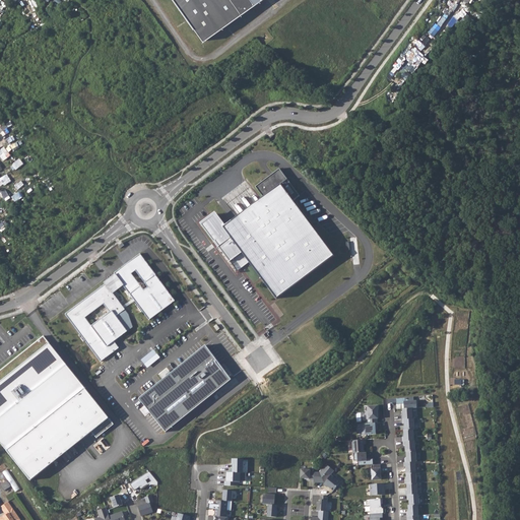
[(174,0),(203,41),(253,6),(261,0),(174,0)]
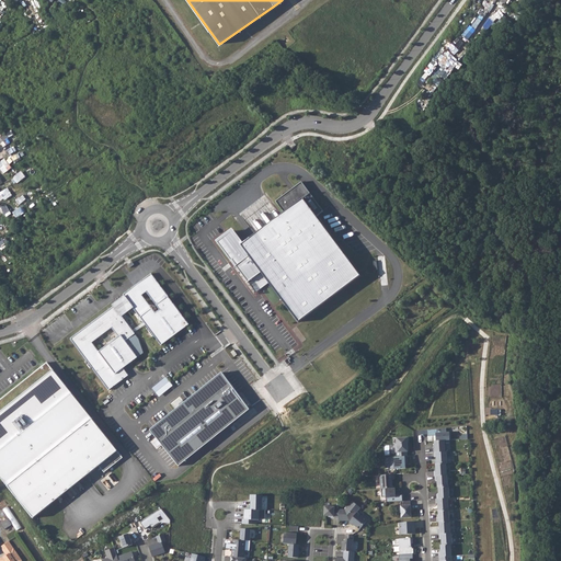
[(236,265),(248,283),(261,273),(268,283),(298,322),(361,276),(317,217),(323,212),(301,182),(276,202),(284,213),(241,244),(231,231),(217,242),(231,261),(232,260),(236,265)]
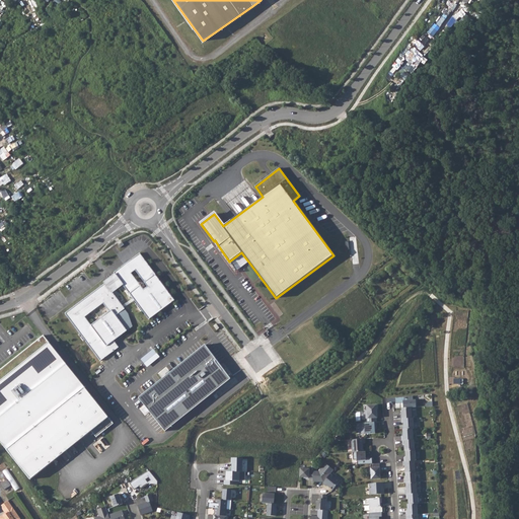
[(241,252),(229,262),(236,271),(248,262),(241,252)]
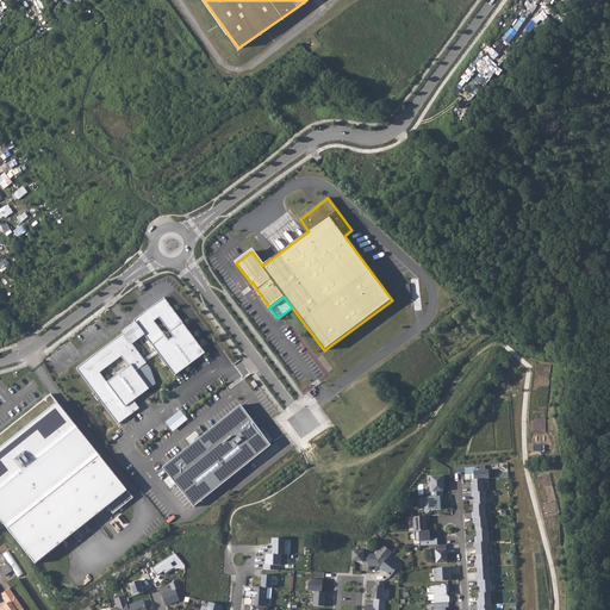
[(165,298),(151,307),(153,309),(148,312),(147,310),(134,321),(144,334),(175,377),(206,353),(165,298)]
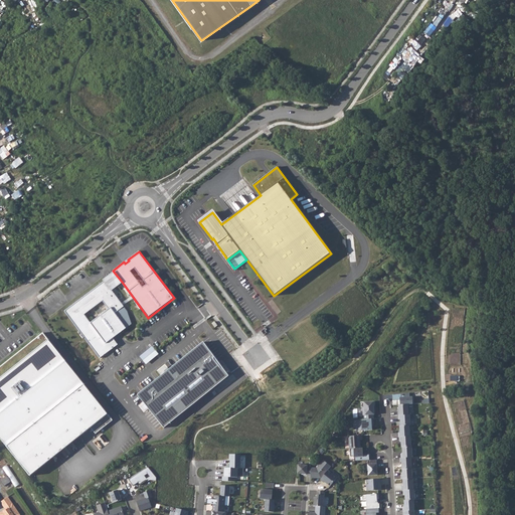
[(122,282),(113,271),(103,278),(105,281),(64,311),(102,359),(120,346),(115,339),(133,325),(129,311),(112,290),(122,282)]
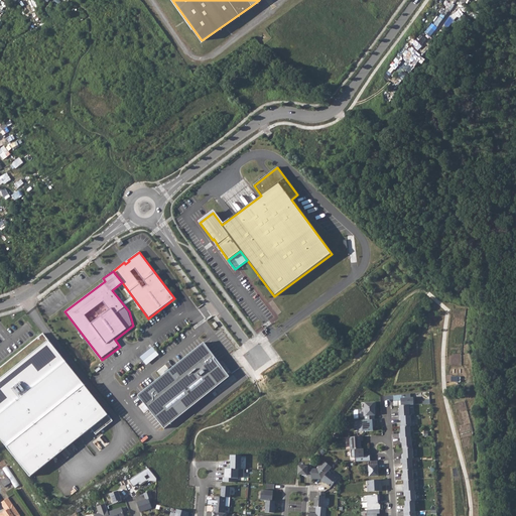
[(115,422),(44,336),(0,371),(0,436),(32,478),(93,430),(98,436),(115,422)]
